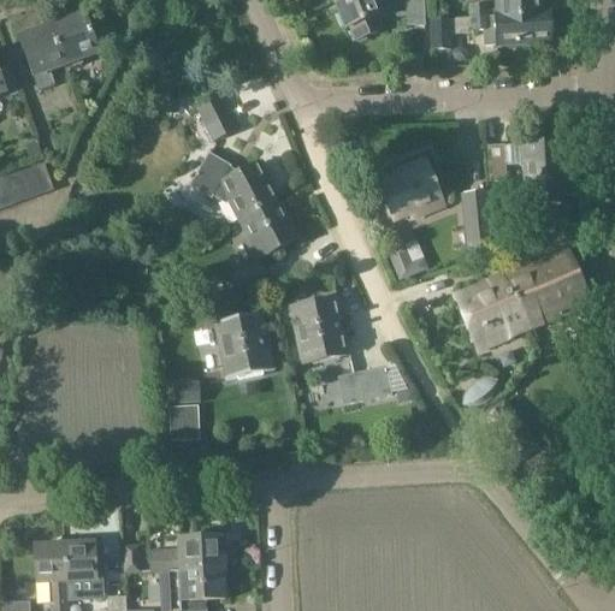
[(407,0),(408,24),(425,24),(424,0),(336,0),(347,25),(383,10),(378,0),(407,0)]
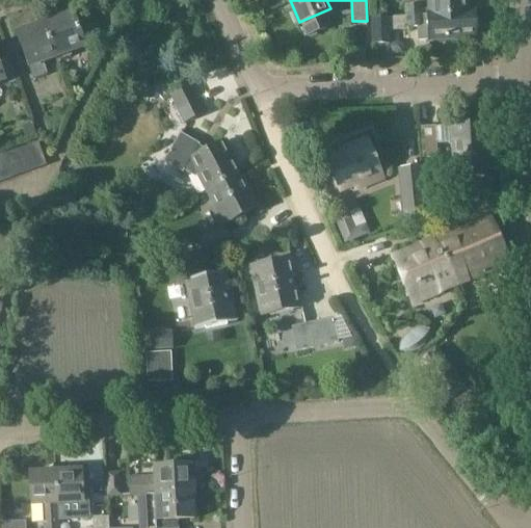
[(405,3),(406,15),(468,9),(467,0),(431,0),(432,6),(421,7),(421,2),(405,3)]
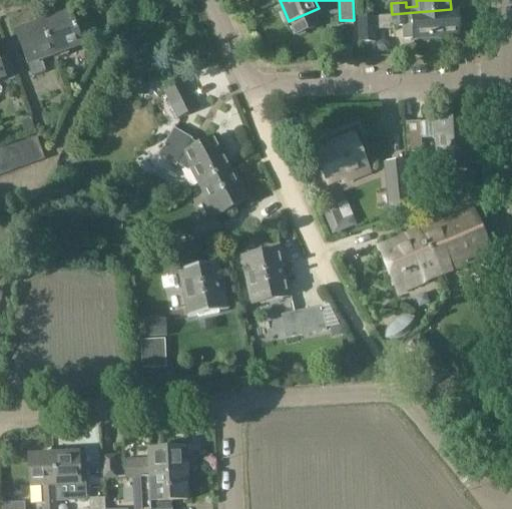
[(70,9),(43,20),(54,52),(55,56),(68,52),(67,47),(81,42),(79,37),(91,33),(84,11),(71,15),(70,9)]
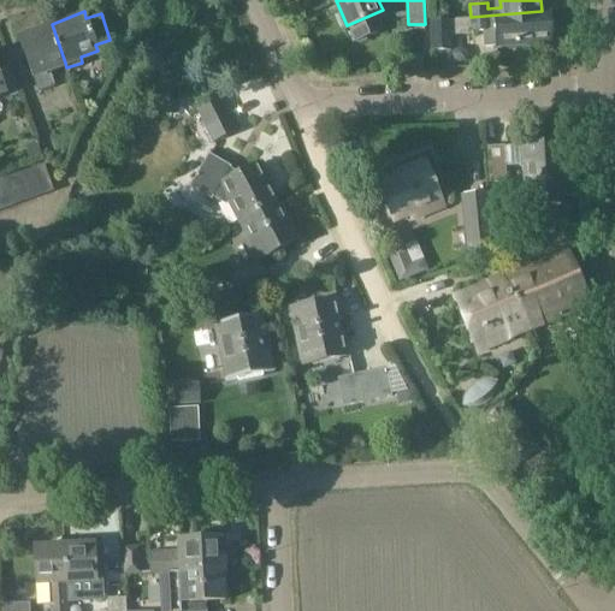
[(431,17),(432,48),(451,48),(450,34),(473,33),(473,30),(497,29),(498,42),(520,42),(520,39),(551,36),(551,33),(557,29),(556,19),(550,17),(550,11),(542,11),(471,17),(431,17)]
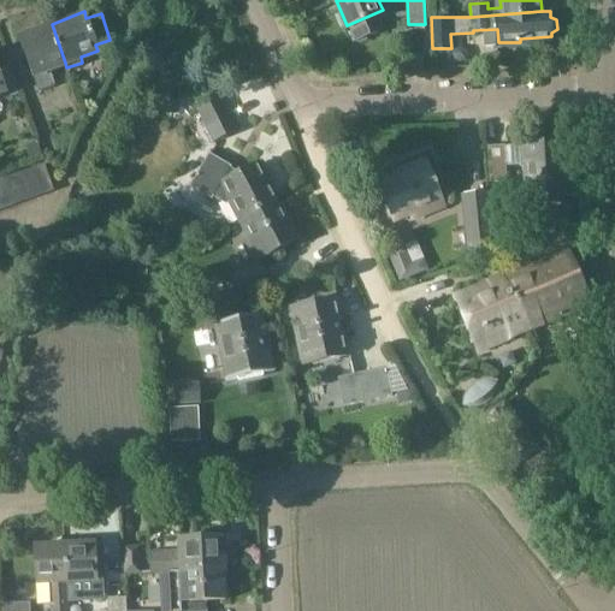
[(52,24),(19,35),(40,90),(55,84),(52,73),(51,73),(48,69),(65,63),(52,24)]
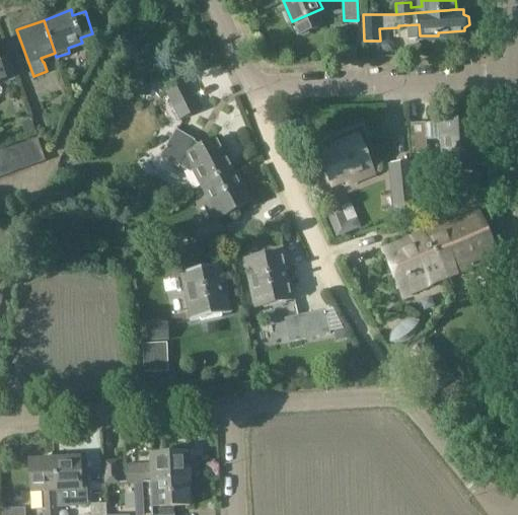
[(422,50),(421,43),(410,43),(411,51),(422,50)]
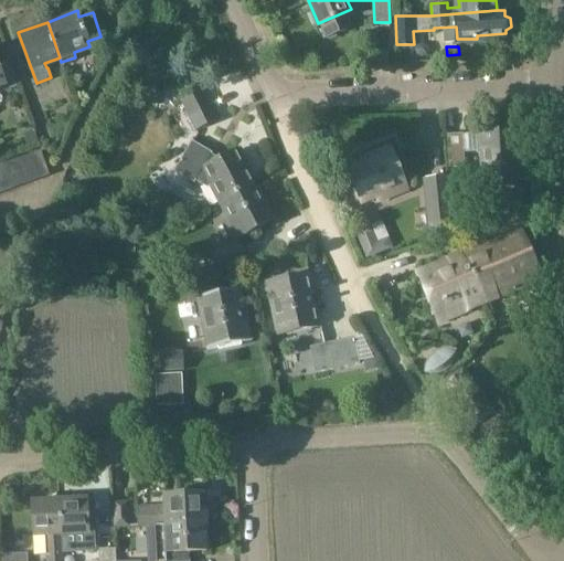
[(0,84),(4,83),(6,84),(18,80),(10,57),(0,61),(0,84)]
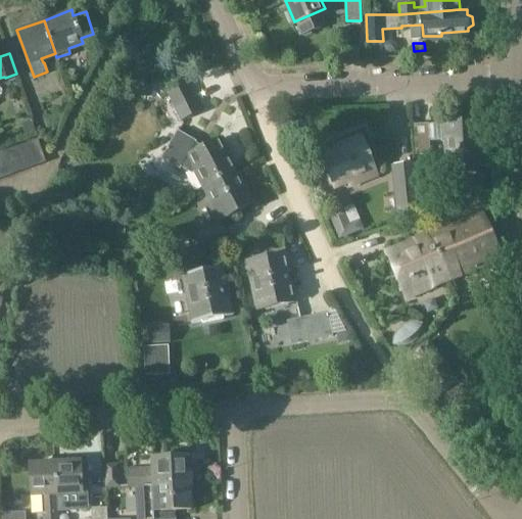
[(165,87),(181,120),(201,110),(201,109),(187,78),(165,87)]
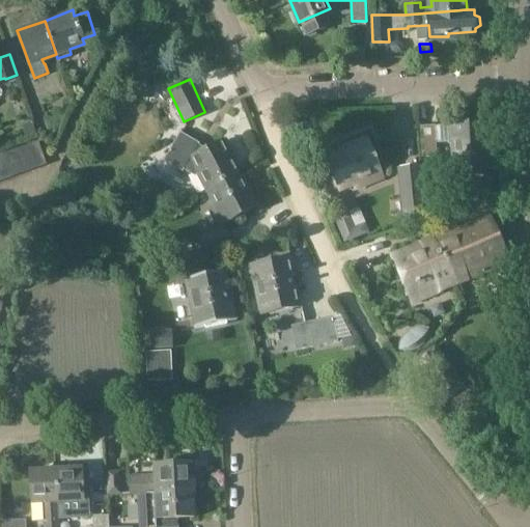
[(451,122),(454,175),(487,173),(484,120),(451,122)]
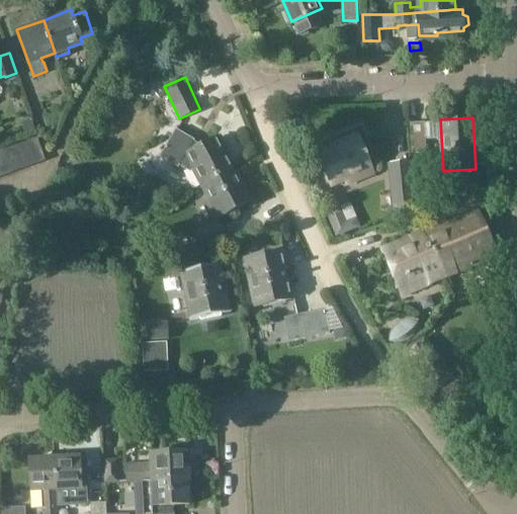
[(425,151),(423,120),(410,121),(412,152),(425,151)]
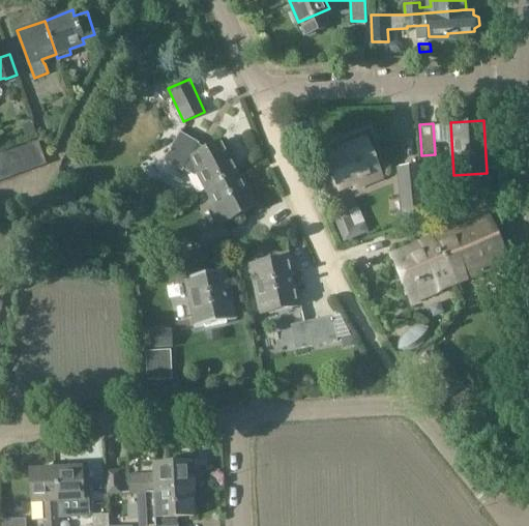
[(195,174),(198,172),(206,188),(238,172),(230,156),(233,155),(224,138),(206,147),(199,142),(199,141),(180,129),(164,158),(182,170),(184,167),(195,174)]
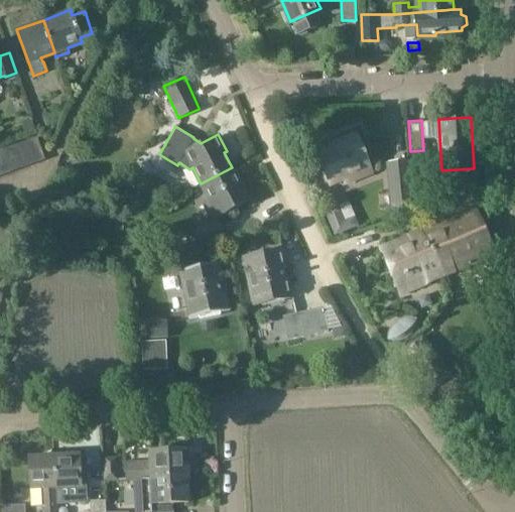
[(329,147),(316,152),(330,184),(344,178),(346,181),(372,171),(356,132),(327,144),(329,147)]
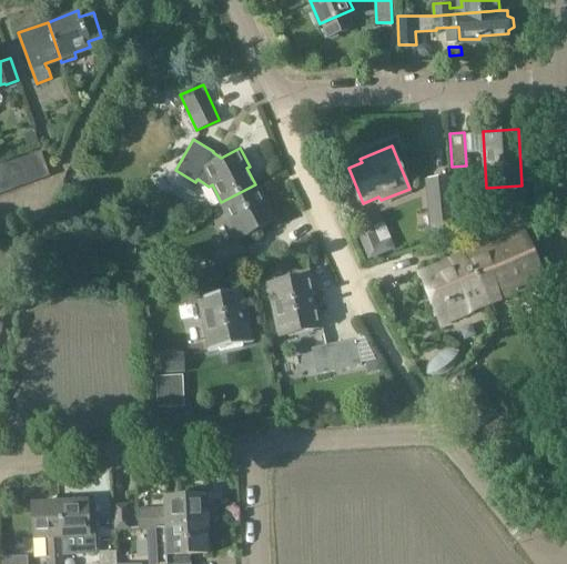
[(41,150),(23,157),(31,180),(49,173),(41,150)]
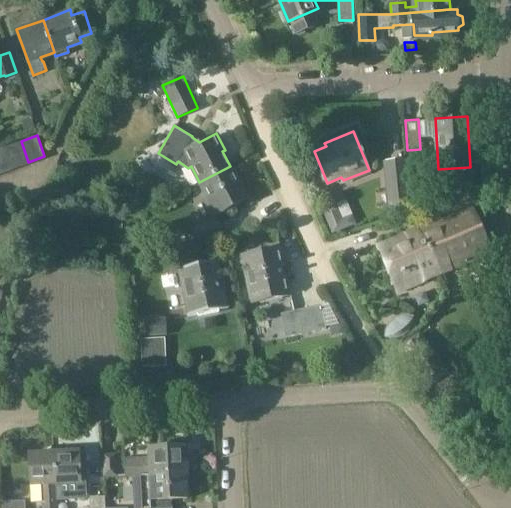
[(21,141),(5,147),(12,168),(28,162),(21,141)]
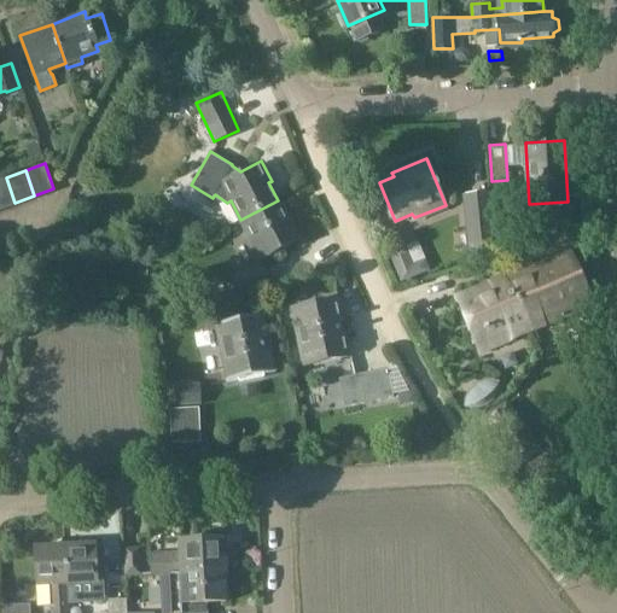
[(0,179),(0,206),(15,203),(6,177),(0,179)]
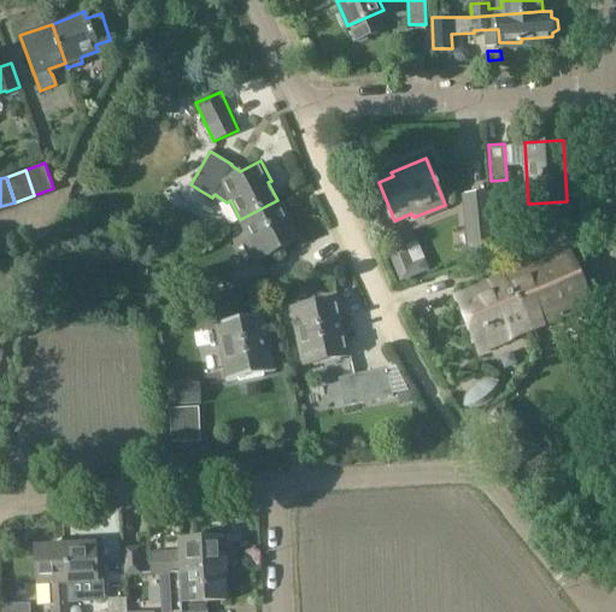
[(462,193),(468,251),(496,248),(490,190),(462,193)]
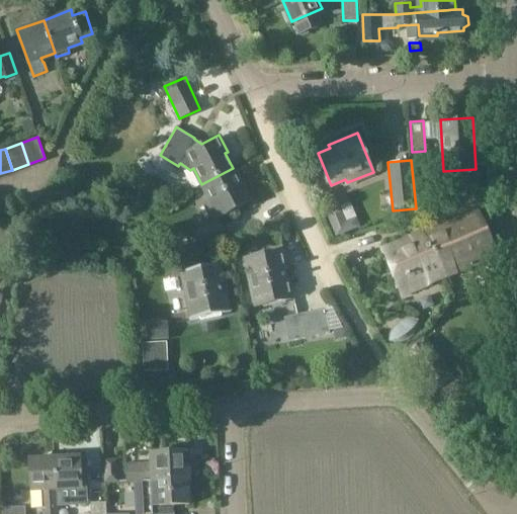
[(250,200),(233,168),(201,184),(208,197),(205,199),(216,218),(250,200)]
